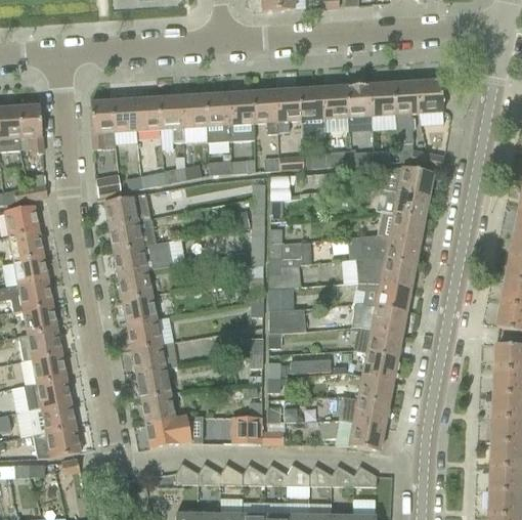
[(261,0),(262,11),(293,9),(292,0),(261,0)]
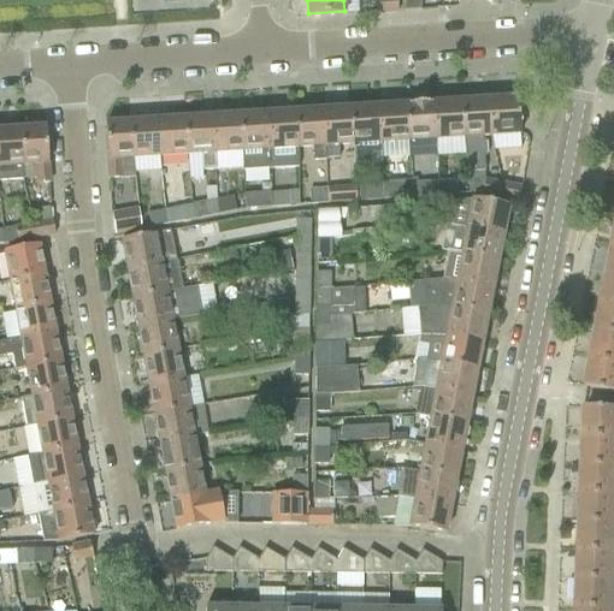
[(519,95),(490,98),(493,132),(521,131),(519,95)]
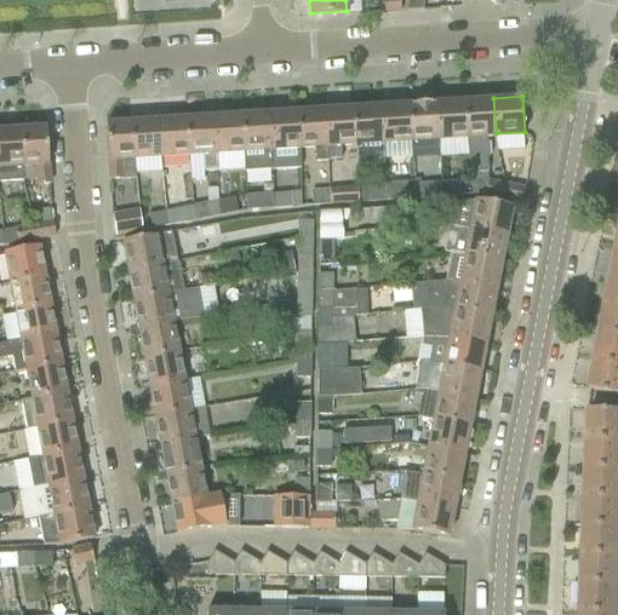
[(493,98),(467,99),(467,113),(469,136),(471,170),(480,170),(488,168),(488,154),(491,154),(490,139),(487,139),(487,134),(496,133),(495,113),(493,98)]
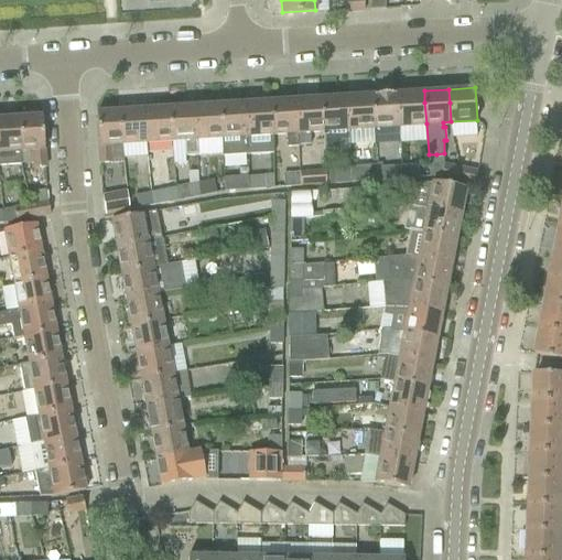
[(424,90),(399,93),(401,125),(427,124),(424,90)]
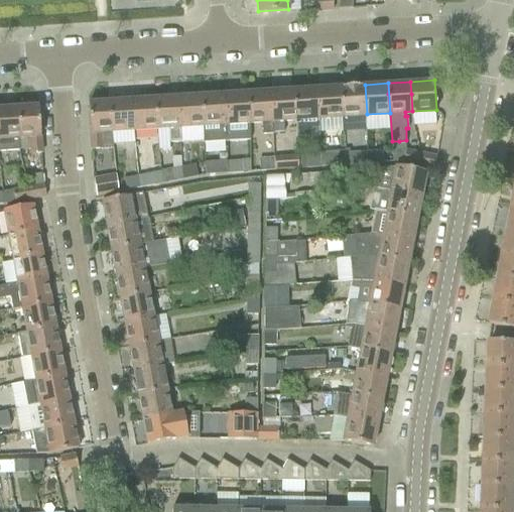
[(365,85),(342,86),(344,116),(367,114),(365,85)]
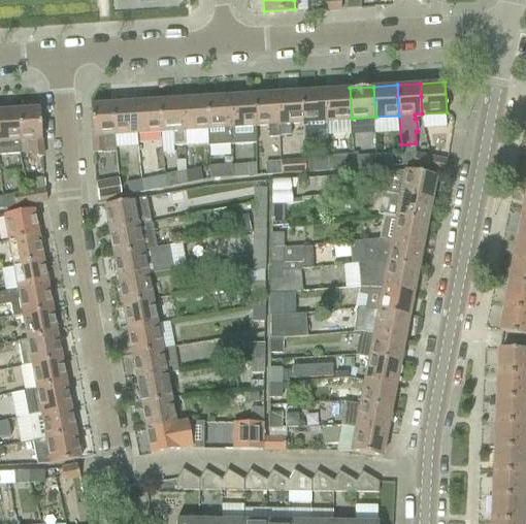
[(350,88),(325,89),(327,120),(352,119),(350,88)]
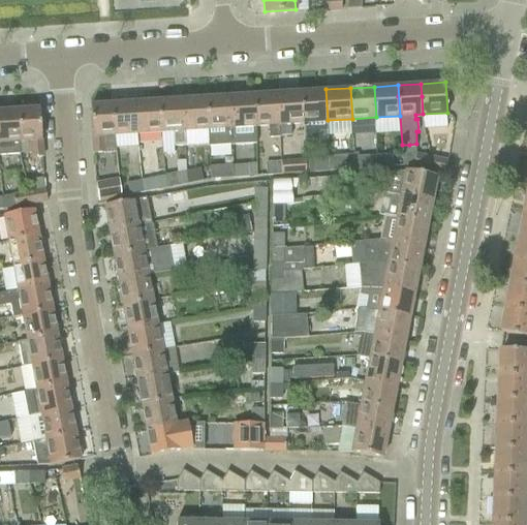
[(326,89),(302,91),(304,122),(304,121),(305,137),(329,136),(328,120),(326,89)]
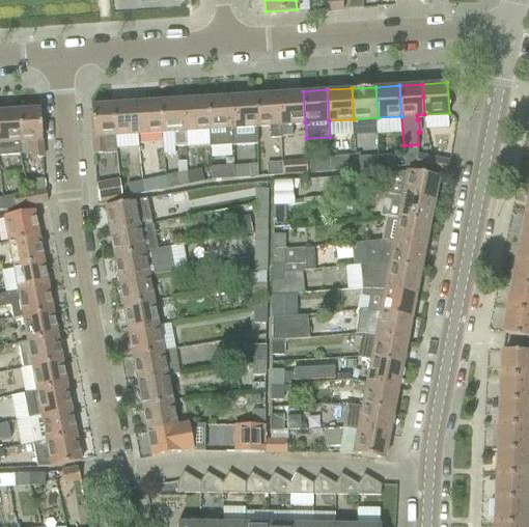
[(303,91),(279,92),(282,134),(293,133),(293,122),(294,122),(305,122),(303,91)]
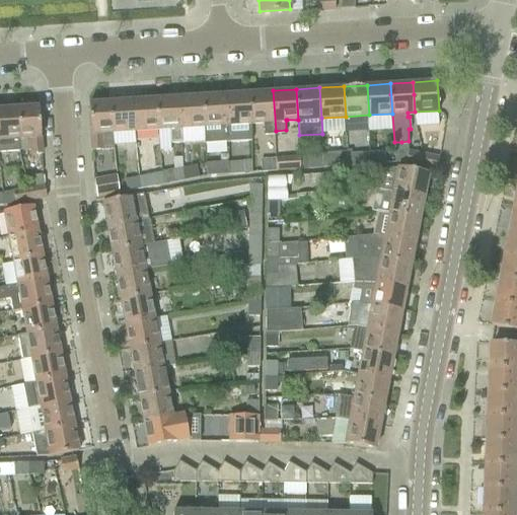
[(273,90),(249,92),(251,122),(253,122),(264,122),(265,133),(276,132),(276,131),(273,90)]
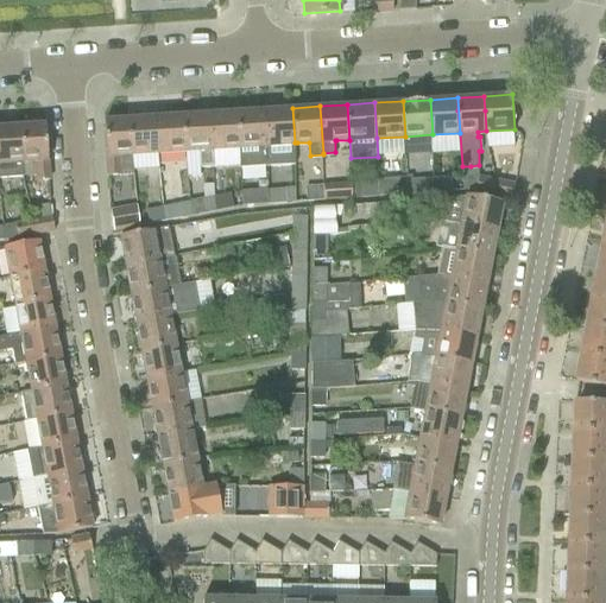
[(292,108),(265,109),(269,164),(296,162),(295,143),(292,108)]
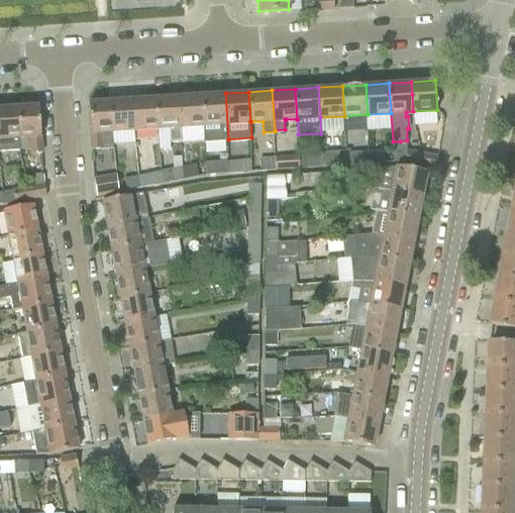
[(205,95),(203,95),(204,124),(205,140),(208,140),(228,139),(225,93),(215,94),(205,95)]
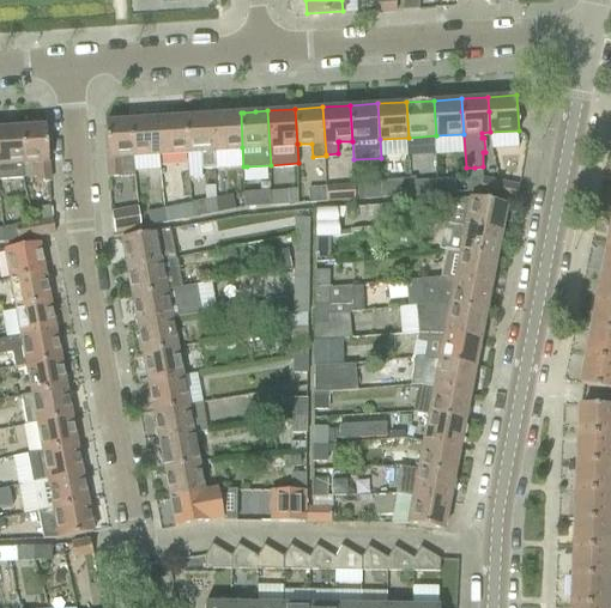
[(241,113),(213,114),(215,150),(242,147),(241,113)]
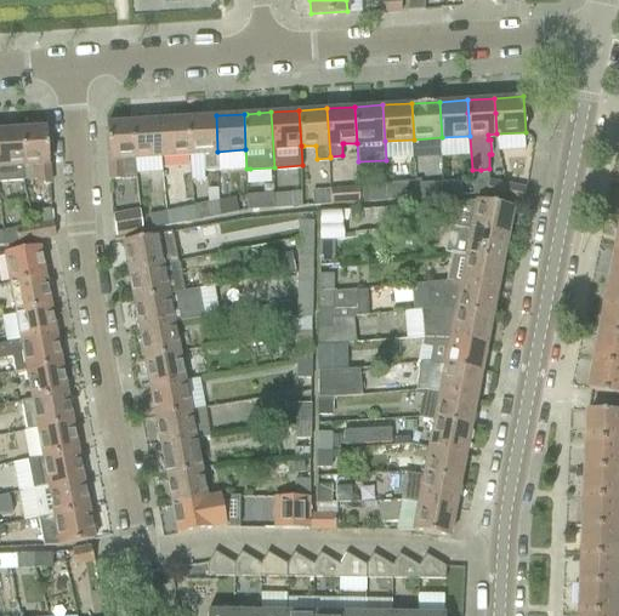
[(216,115),(188,118),(191,153),(202,152),(203,169),(216,167),(215,152),(217,152),(216,115)]
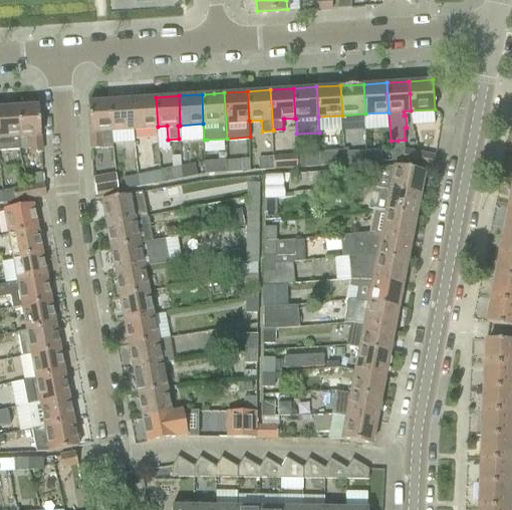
[(136,98),(133,98),(135,128),(138,128),(158,126),(156,97),(136,98)]
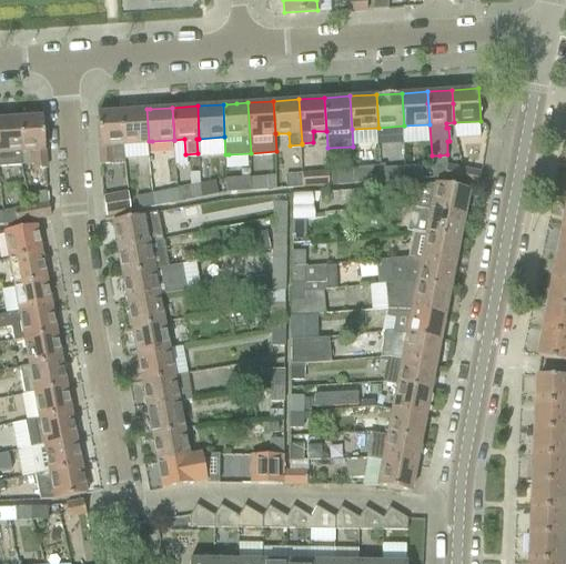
[(124,110),(121,111),(122,143),(124,143),(127,143),(149,141),(147,109),(124,110)]
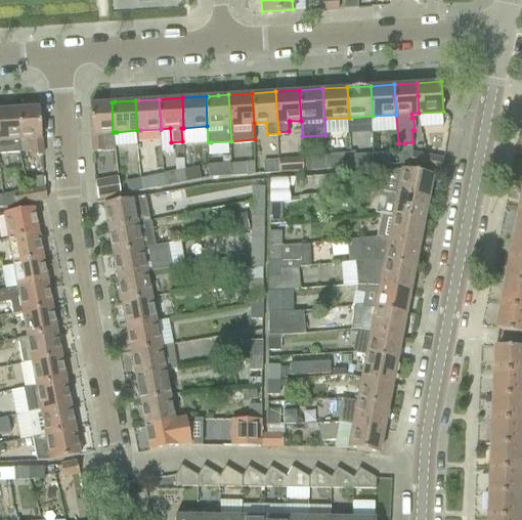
[(112,102),(91,103),(94,150),(116,148),(115,132),(113,132),(112,102)]
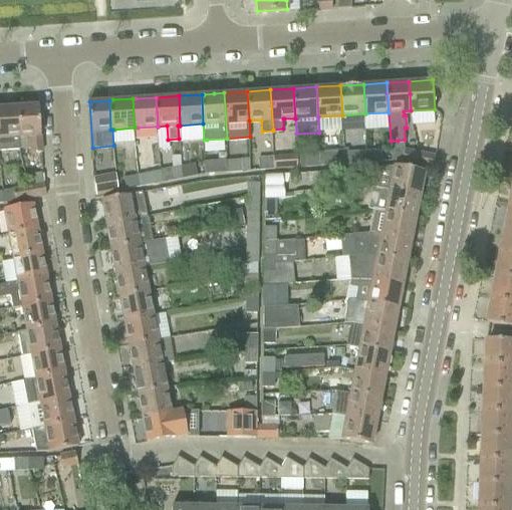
[(42,151),(39,104),(16,105),(19,148),(20,148),(20,136),(31,135),(32,151),(42,151)]
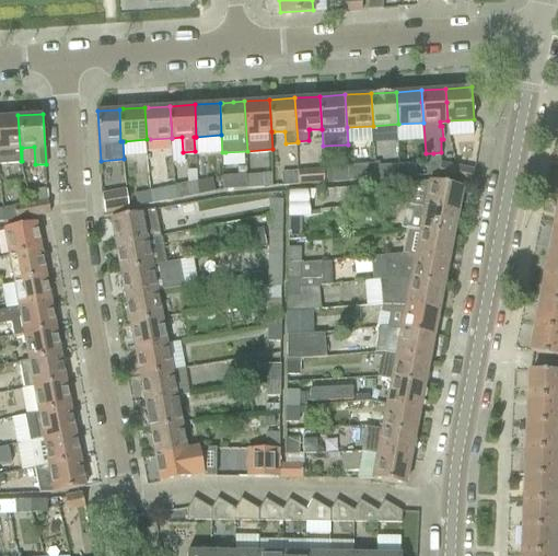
[(18,115),(0,116),(0,162),(21,161),(18,115)]
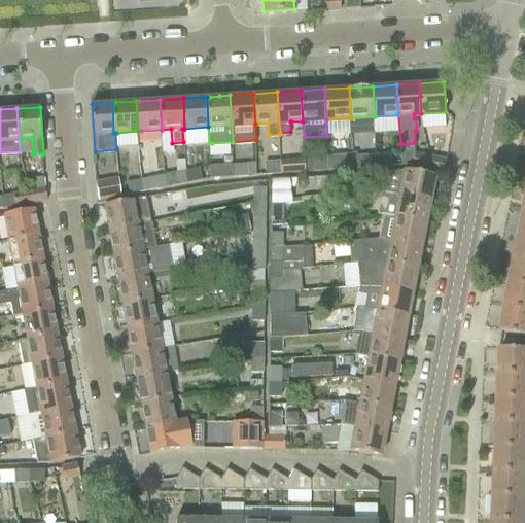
[(408,144),(400,144),(403,162),(414,164),(429,167),(432,154),(416,151),(415,143),(408,144)]
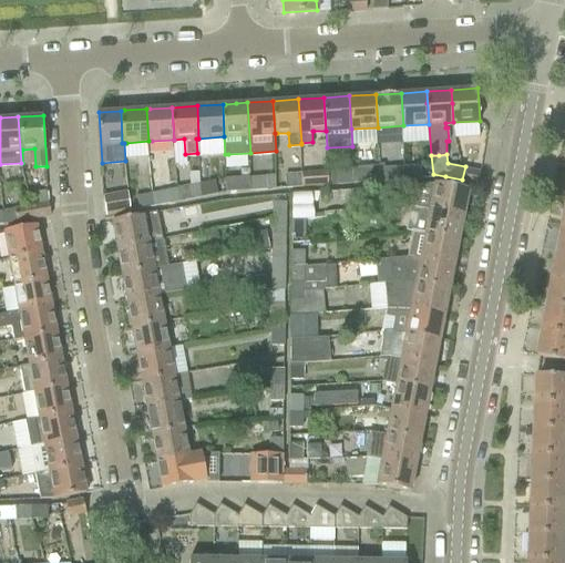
[(422,163),(406,164),(407,176),(422,175),(422,163)]
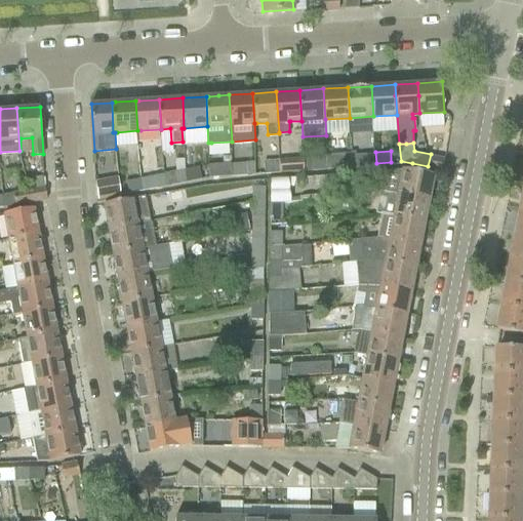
[(329,153),(327,153),(327,167),(330,167),(352,165),(351,152),(329,153)]
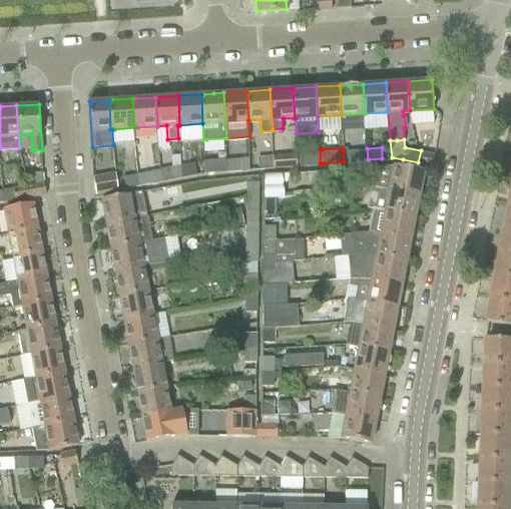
[(367,148),(348,149),(349,160),(368,159),(367,148)]
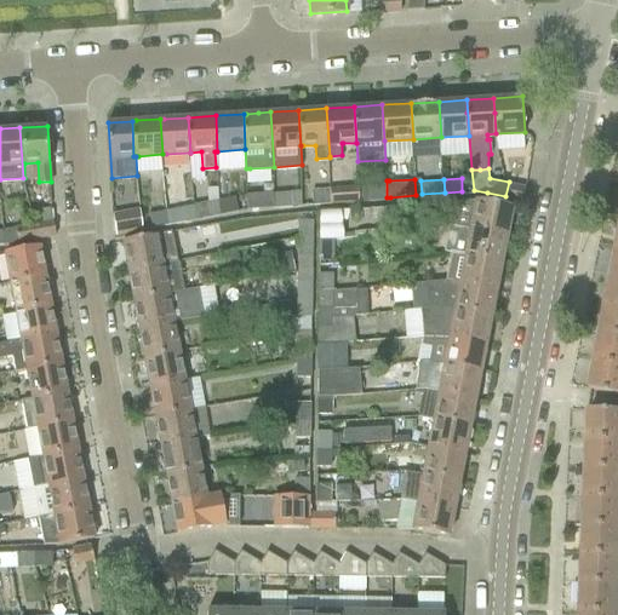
[(387,180),(368,182),(370,199),(387,197),(387,180)]
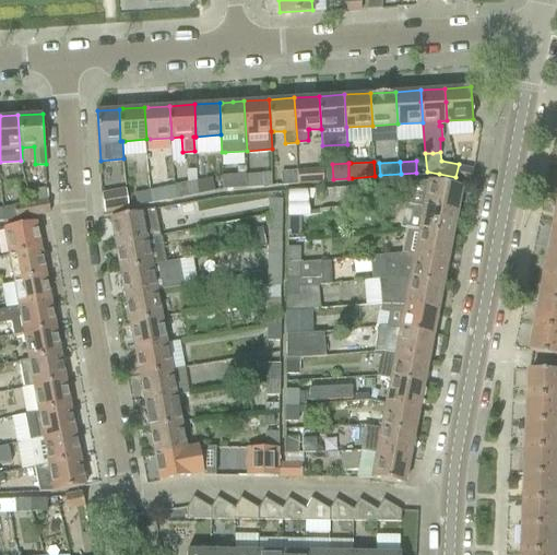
[(459,164),(455,177),(472,180),(475,167),(459,164)]
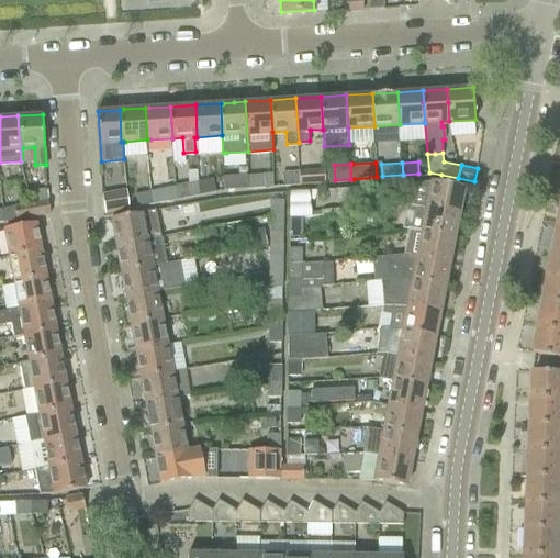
[(326,167),(300,169),(301,183),(326,181),(326,167)]
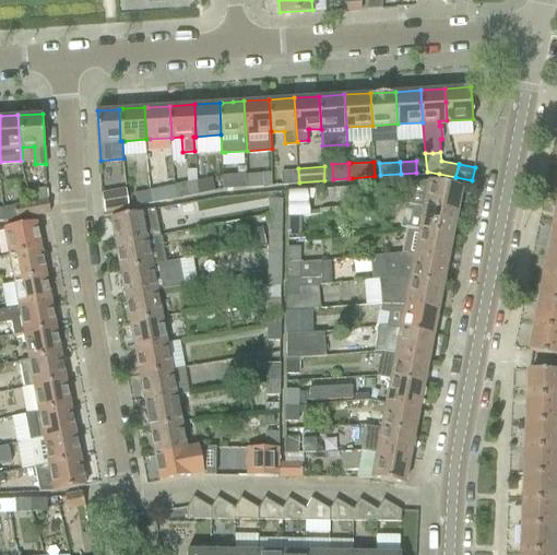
[(298,168),(282,169),(282,182),(299,182),(298,168)]
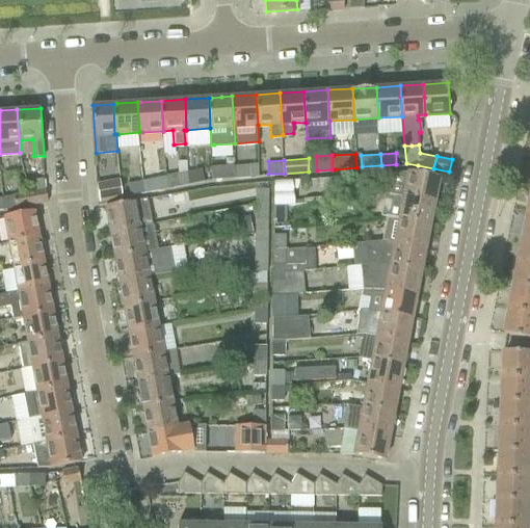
[(235,163),(212,165),(213,178),(236,176),(235,164),(235,163)]
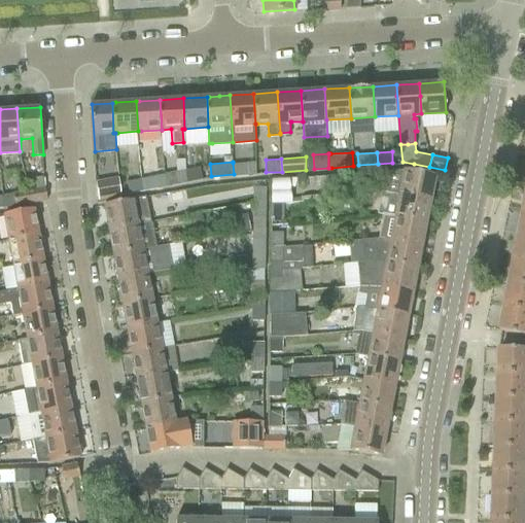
[(247,162),(233,163),(234,174),(234,175),(248,174),(247,162)]
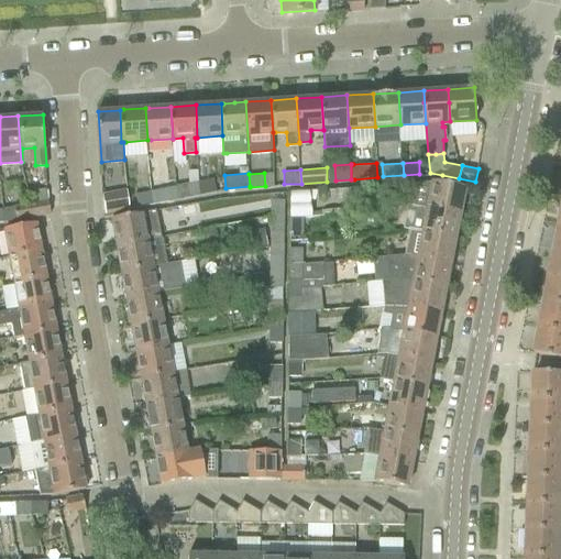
[(216,178),(198,182),(200,195),(218,192),(216,178)]
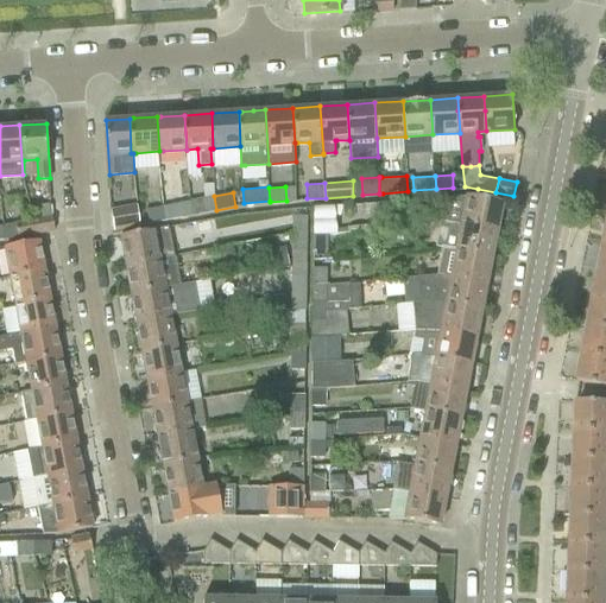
[(449,195),(444,219),(498,228),(504,201),(468,195),(449,195)]
